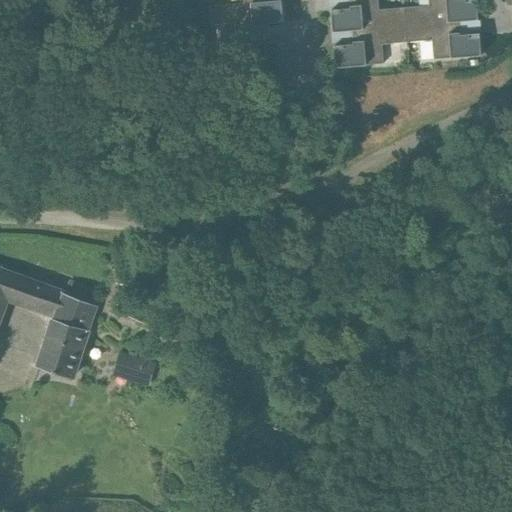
[(269,2),(241,4),(210,6),(212,25),(236,23),(237,42),(265,39),(264,26),(264,24),(283,22),(282,0),(269,2)]
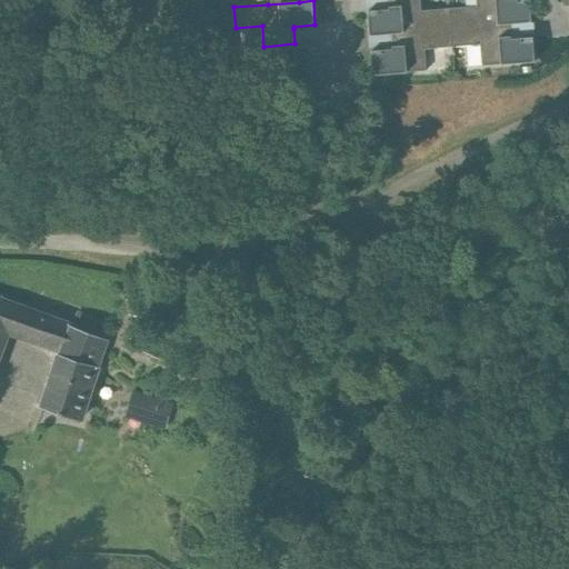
[(420,0),(389,0),(390,10),(368,11),(370,36),(392,35),(451,29),(449,9),(421,11),(420,0)]
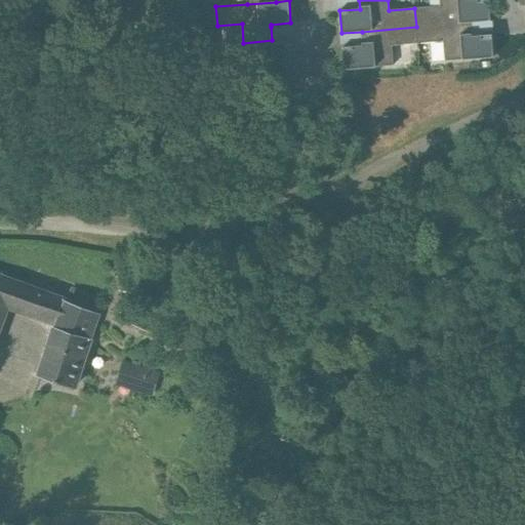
[(439,0),(440,5),(414,8),(416,27),(471,22),(490,21),(488,0),(439,0)]
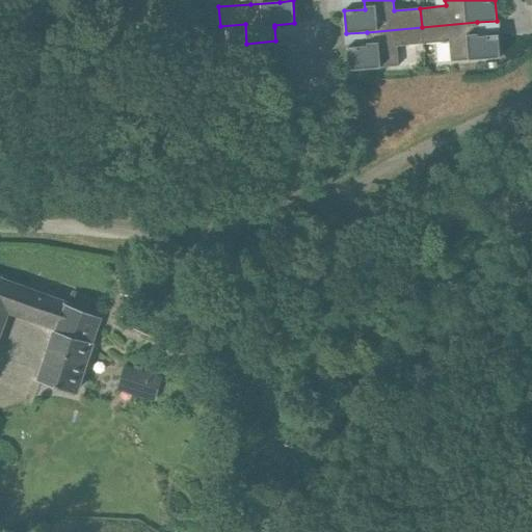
[(477,22),(422,27),(423,44),(449,42),(451,62),(500,57),(499,34),(478,36),(477,22)]
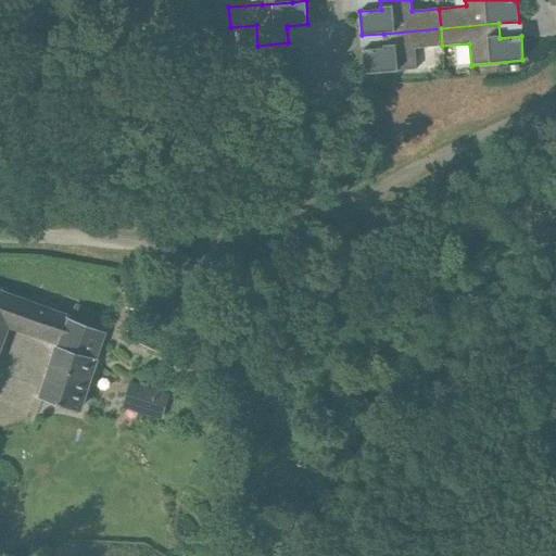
[(441,28),(383,34),(384,48),(363,50),(365,74),(417,70),(415,49),(442,46),(441,28)]
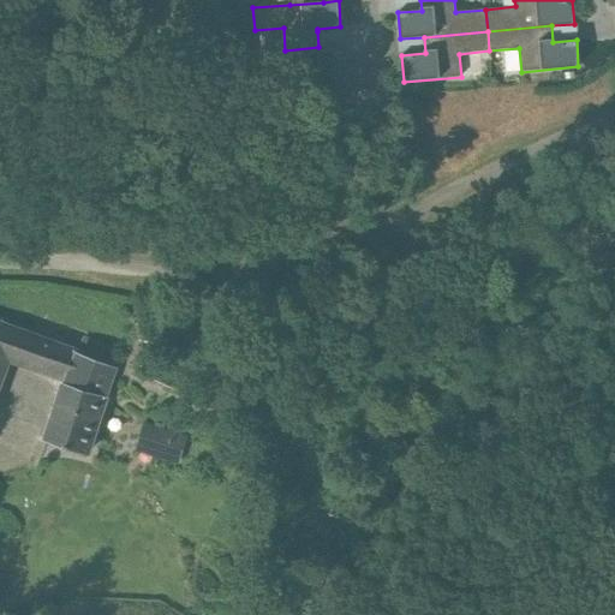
[(47,439),(89,452),(118,362),(0,321),(0,380),(9,358),(66,380),(47,439)]
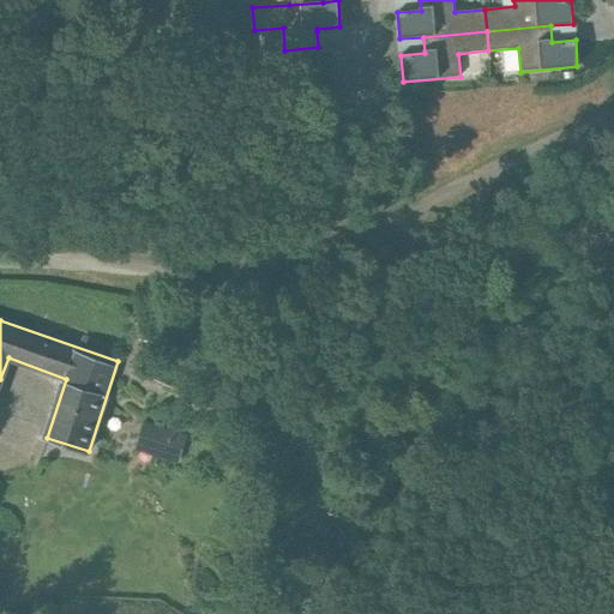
[(146,422),(137,449),(179,464),(188,437),(146,422)]
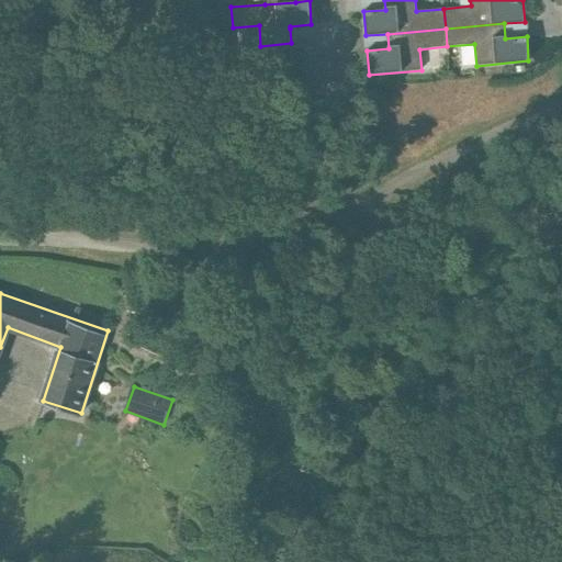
[(300,528),(282,532),(279,534),(281,541),(284,540),(302,537),(300,528)]
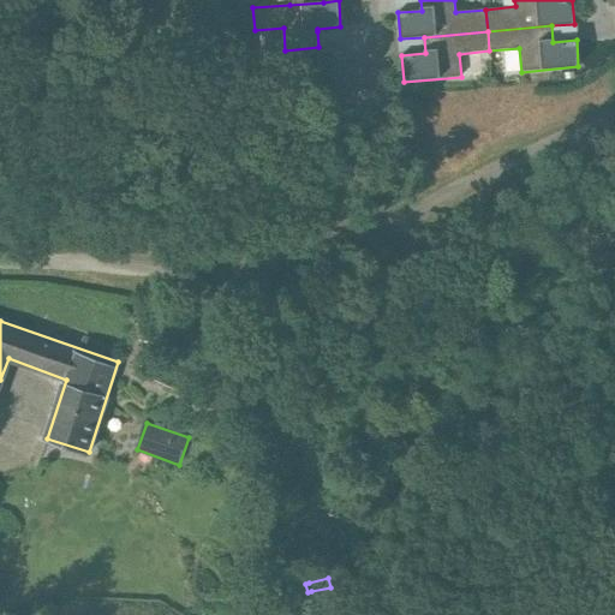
[(328,614),(352,614),(348,601),(327,608),(328,614)]
